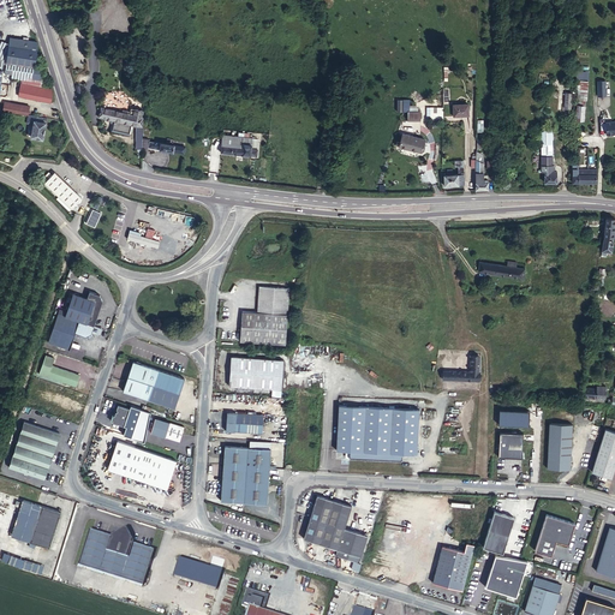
[(0,67),(6,69),(5,72),(12,73),(12,78),(22,79),(18,96),(51,102),(53,94),(52,89),(42,87),(45,66),(35,65),(36,49),(37,42),(28,41),(23,40),(10,39),(9,43),(0,40),(0,67)]
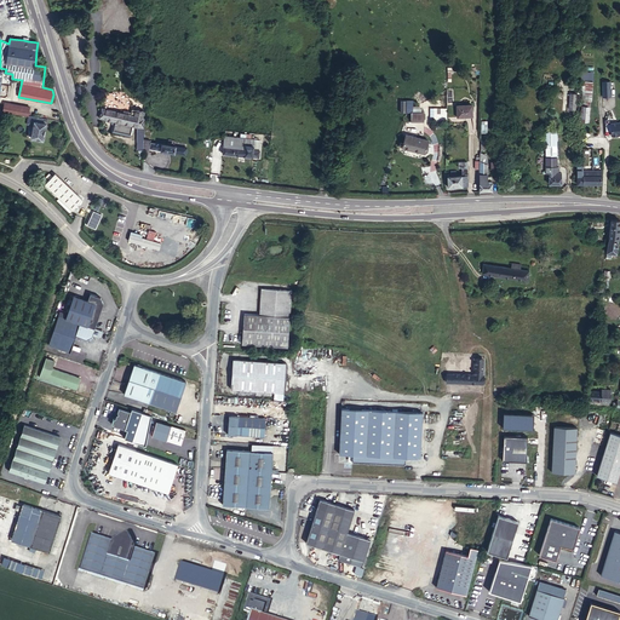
[(413,101),(401,101),(401,112),(413,112),(413,101)]
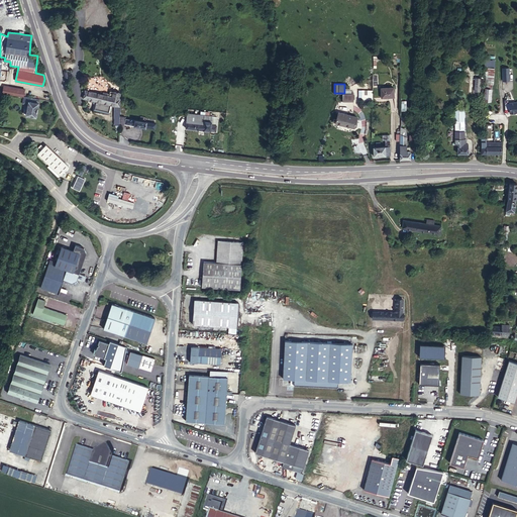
[(0,86),(0,92),(23,97),(23,96),(24,90),(4,86),(3,87),(0,86)]
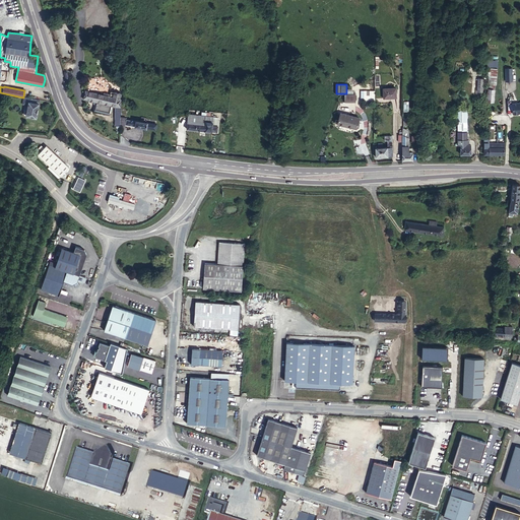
[(396,87),(383,88),(384,99),(396,98),(396,87)]
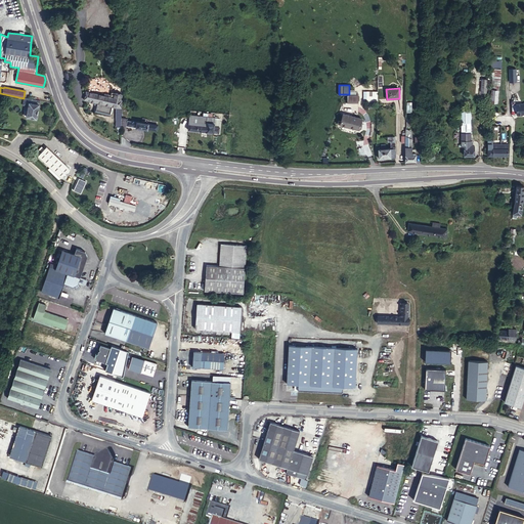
[(122,118),(122,94),(112,92),(111,97),(107,96),(108,95),(104,94),(104,95),(86,91),(84,99),(96,102),(97,102),(113,106),(117,107),(116,125),(117,127),(121,127),(121,125),(122,118)]
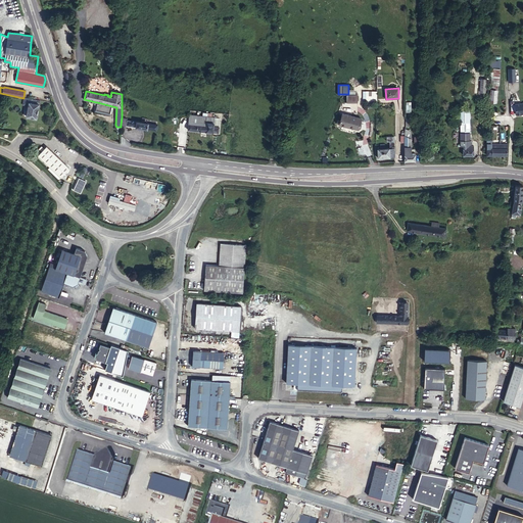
[(40,100),(30,98),(29,105),(27,116),(37,119),(40,100)]
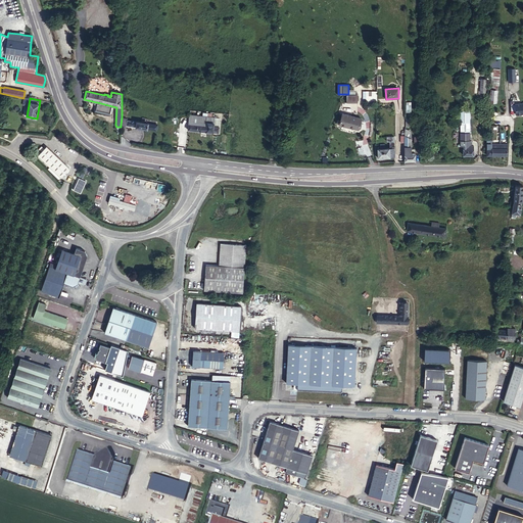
[(97,102),(96,102),(94,111),(110,114),(110,113),(96,110),(97,102)]
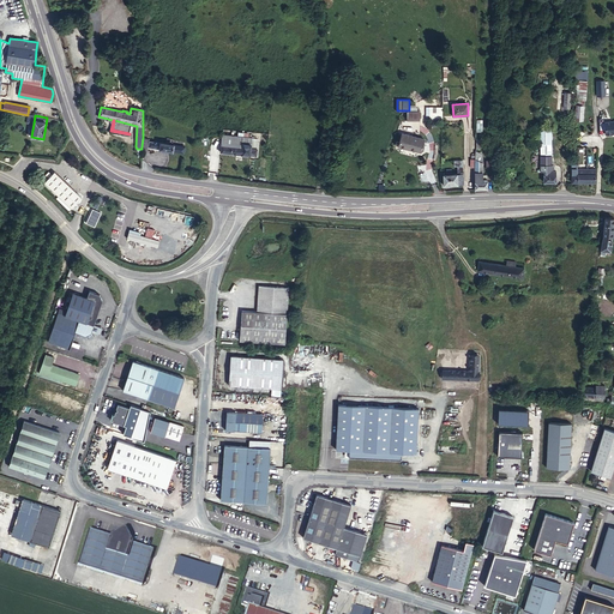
[(132,125),(114,120),(113,130),(130,133),(132,125)]
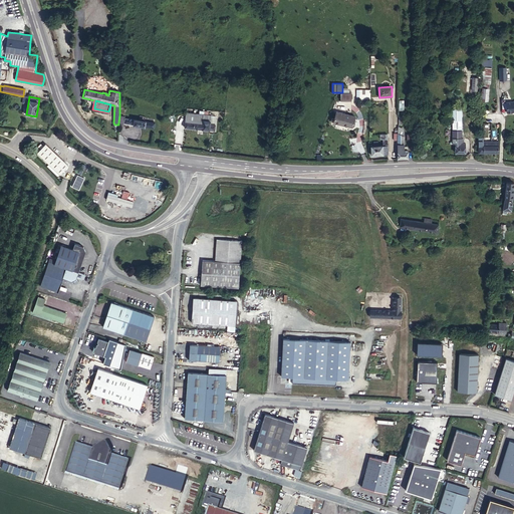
[(465,143),(463,143),(463,138),(462,138),(462,132),(462,106),(453,107),(453,143),(456,143),(456,153),(466,153),(465,143)]
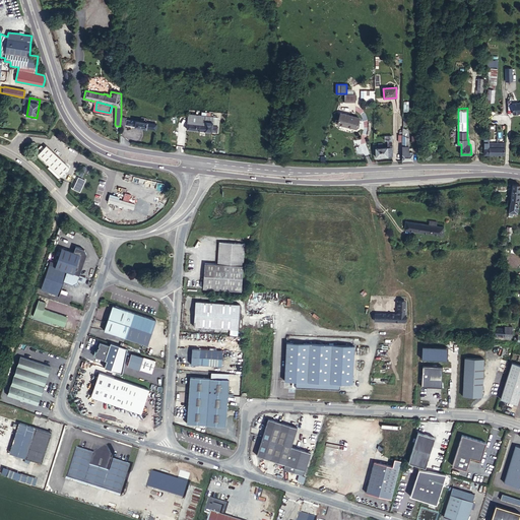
[(356,129),(360,118),(340,113),(338,121),(335,120),(335,123),(337,123),(337,124),(356,129)]
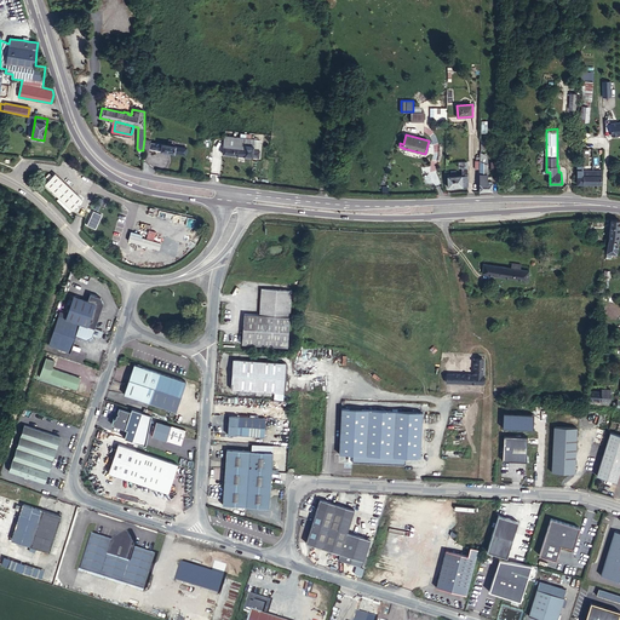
[(254,139),(224,136),(223,154),(259,158),(259,150),(253,149),(254,139)]
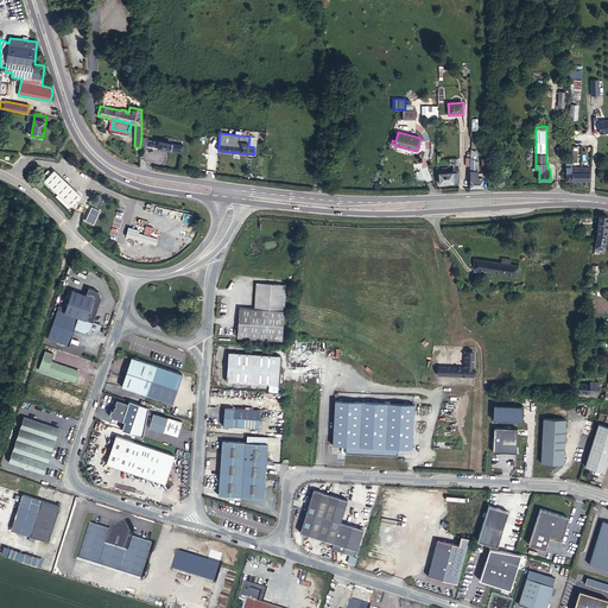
[(159,141),(147,139),(146,146),(158,147),(171,150),(182,152),(183,145),(172,144),(172,143),(159,141)]
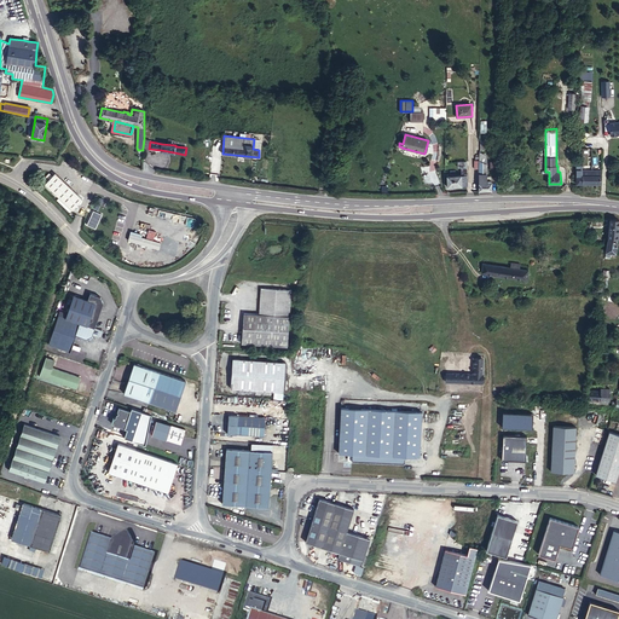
[(479,191),(491,191),(491,180),(486,180),(486,156),(479,152),(479,157),(479,168),(479,191)]
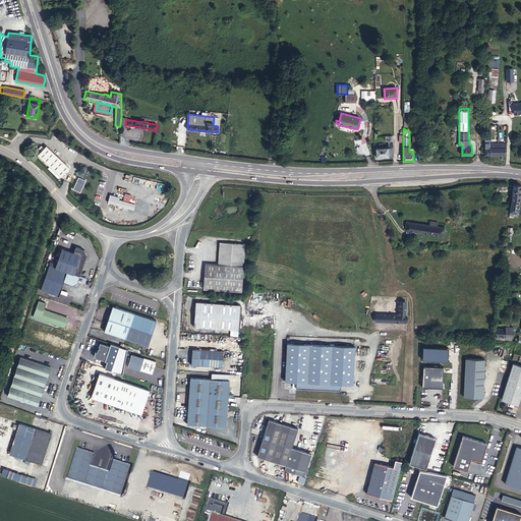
[(388,139),(389,148),(386,148),(384,148),(384,143),(379,143),(379,148),(378,148),(378,147),(375,147),(377,157),(394,156),(393,142),(393,139),(388,139)]
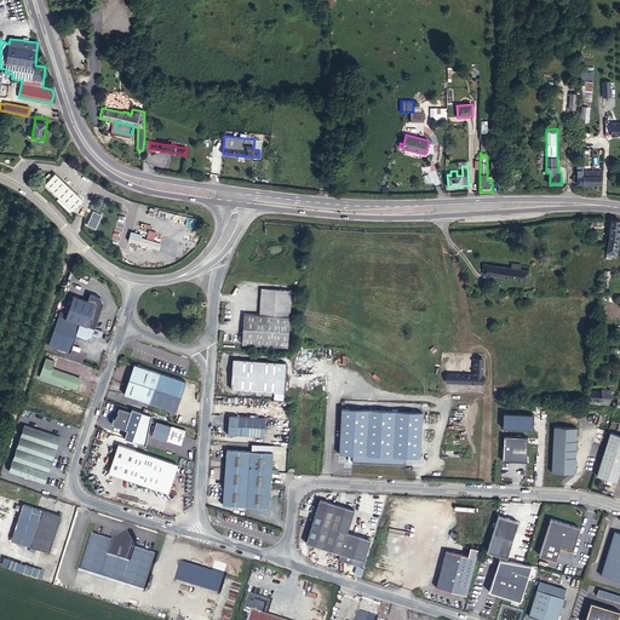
[(82,200),(56,173),(45,184),(73,211),(82,200)]
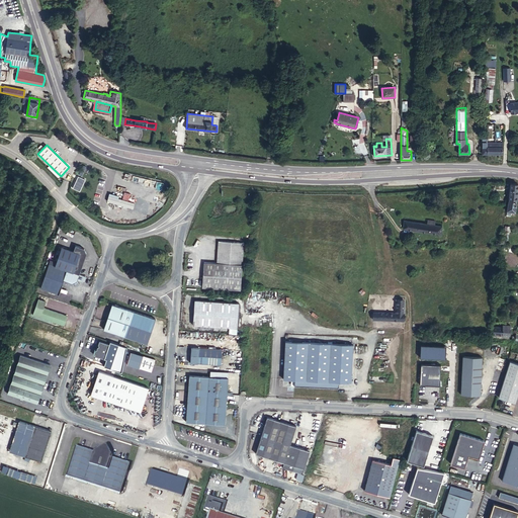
[(86,179),(78,176),(73,188),(80,191),(86,179)]
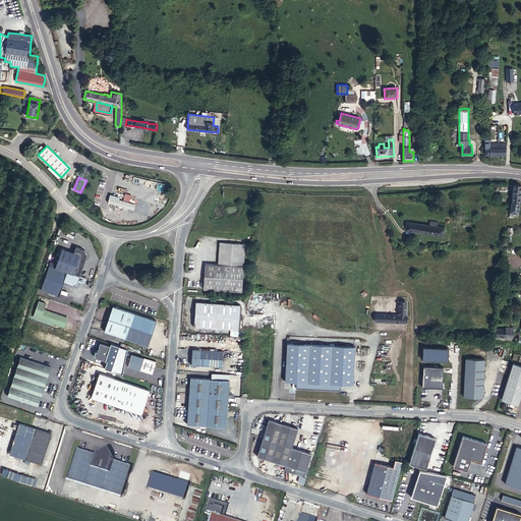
[(513,184),(512,201),(519,203),(519,200),(520,185),(513,184)]
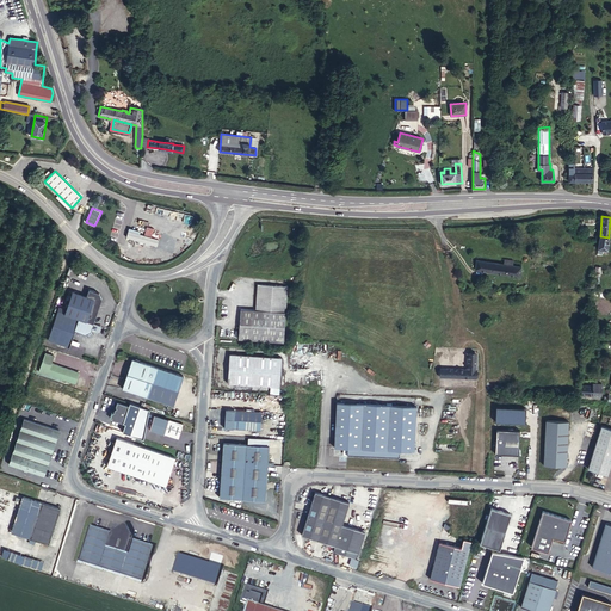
[(159,240),(128,230),(127,238),(156,246),(159,240)]
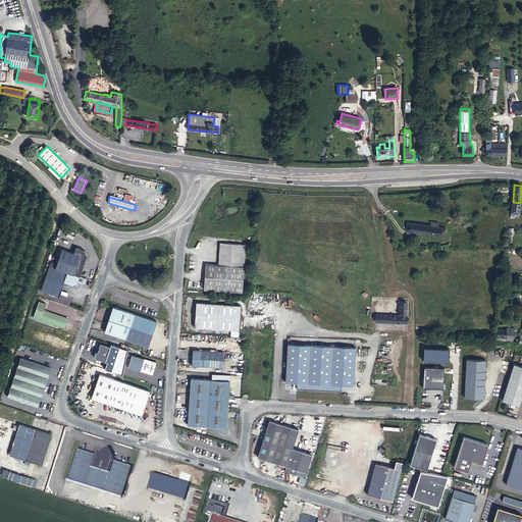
[(520,203),(513,202),(510,217),(514,218),(514,216),(519,216),(520,203)]
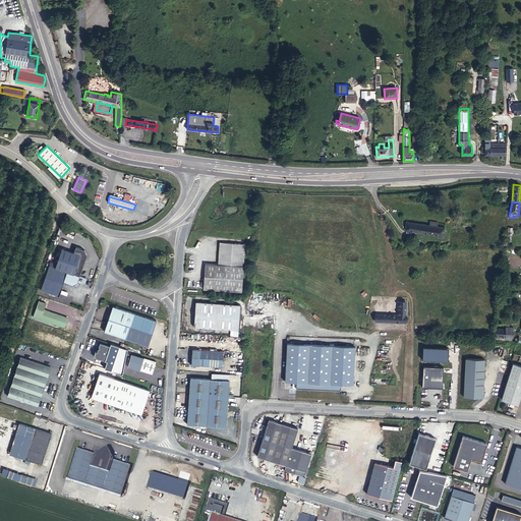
[(429,225),(410,222),(410,227),(414,227),(413,231),(444,235),(445,227),(437,226),(438,222),(430,221),(429,225)]
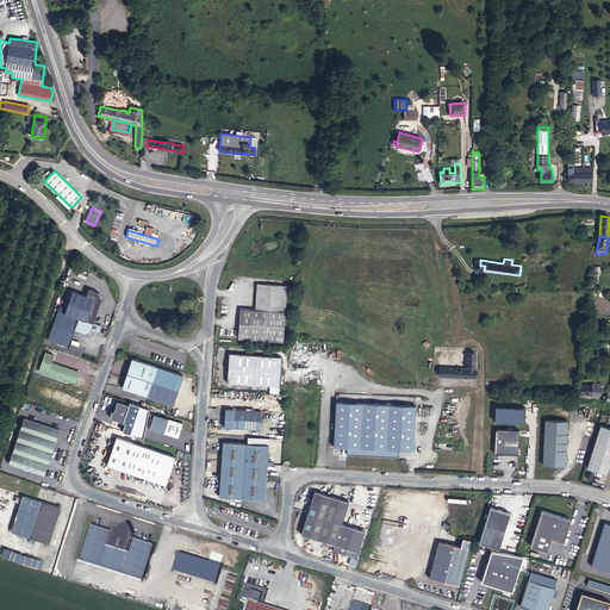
[(480,266),(480,260),(475,260),(474,269),(484,271),(485,266),(480,266)]
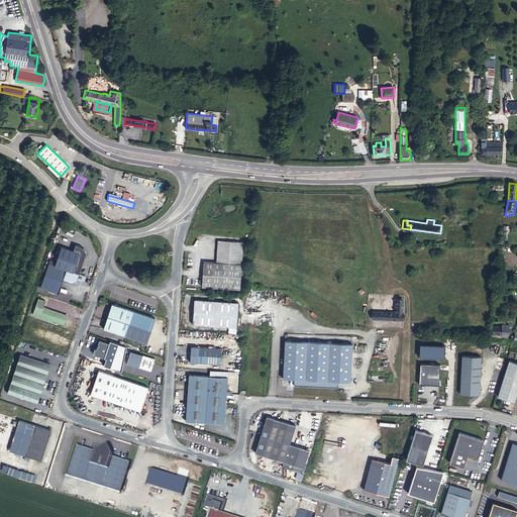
[(242,259),(243,245),(217,243),(216,256),(242,259)]
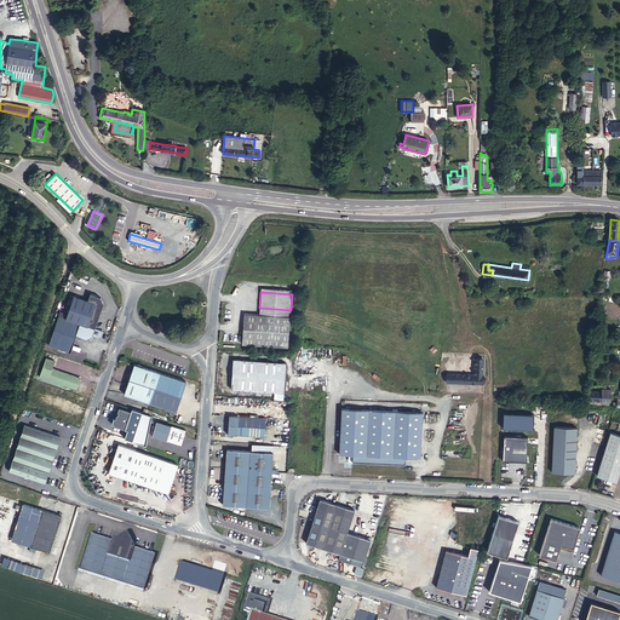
[(74,296),(73,297),(102,306),(103,303),(101,297),(90,293),(87,300),(74,296)]
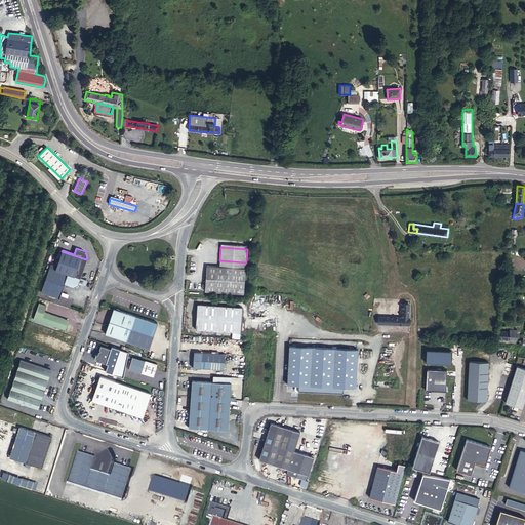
[(86,259),(62,251),(57,264),(82,272),(86,259)]
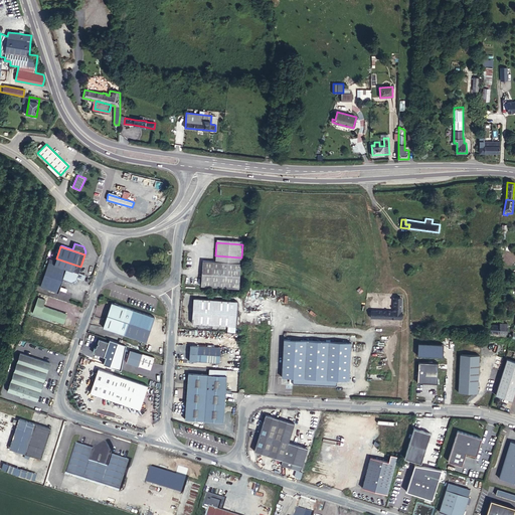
[(202,268),(240,270),(241,258),(215,255),(215,262),(203,261),(202,268)]
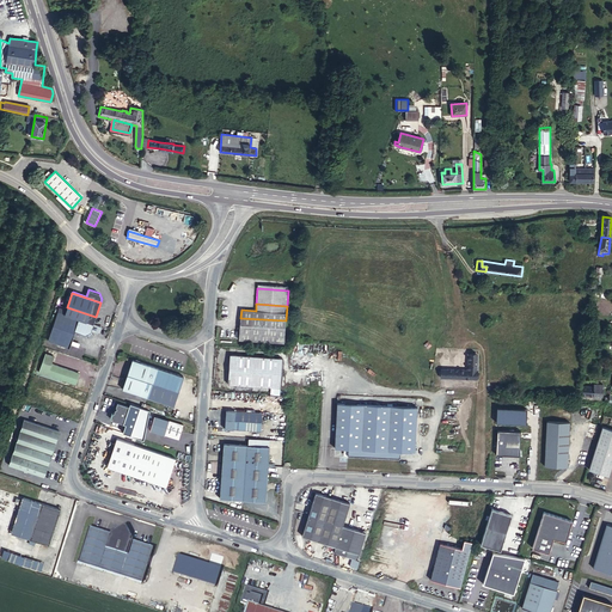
[(96,317),(67,307),(66,311),(60,307),(55,319),(91,331),(96,317)]
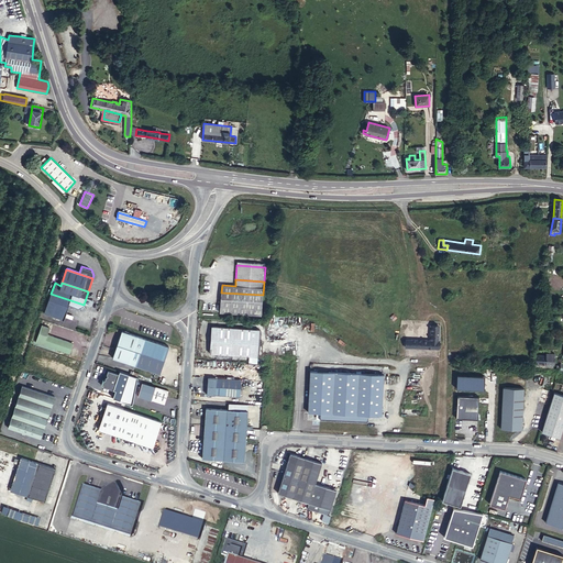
[(220,306),(262,308),(263,295),(221,293),(220,306)]
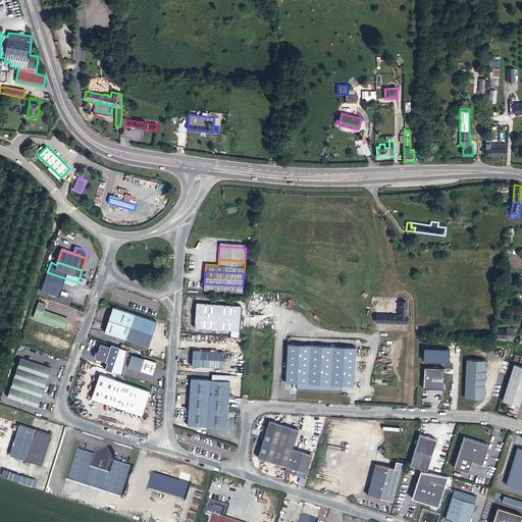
[(77,282),(47,272),(41,290),(59,297),(64,282),(72,285),(77,282)]
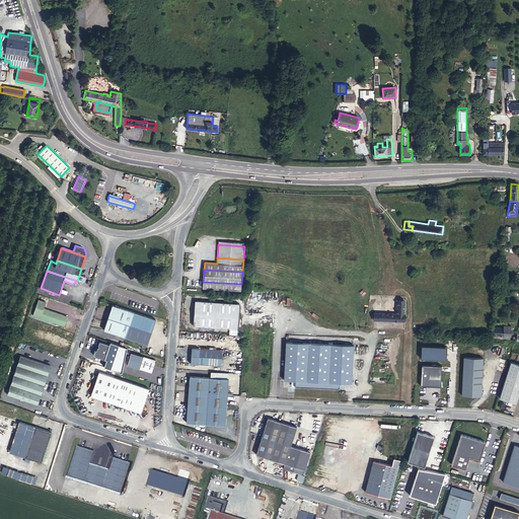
[(241,291),(241,284),(203,282),(203,288),(241,291)]
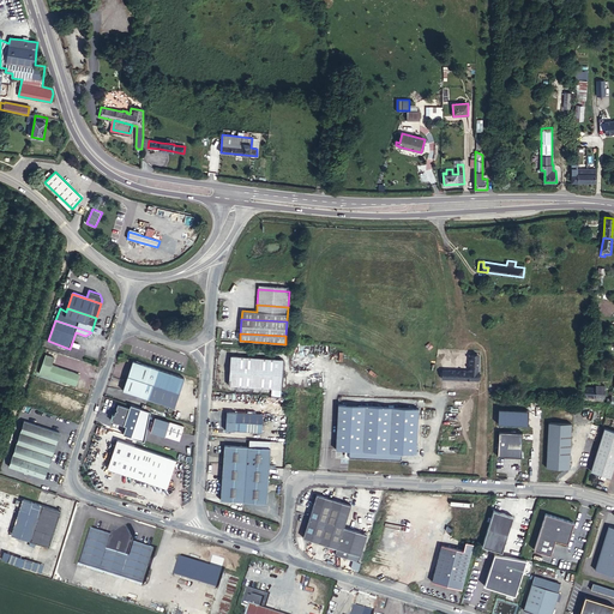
[(54,357),(46,355),(40,373),(48,375),(50,366),(52,365),(54,357)]
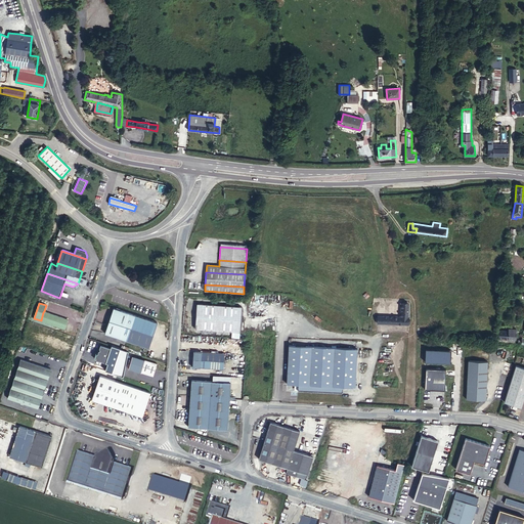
[(197,309),(242,312),(242,307),(197,304),(197,309)]
